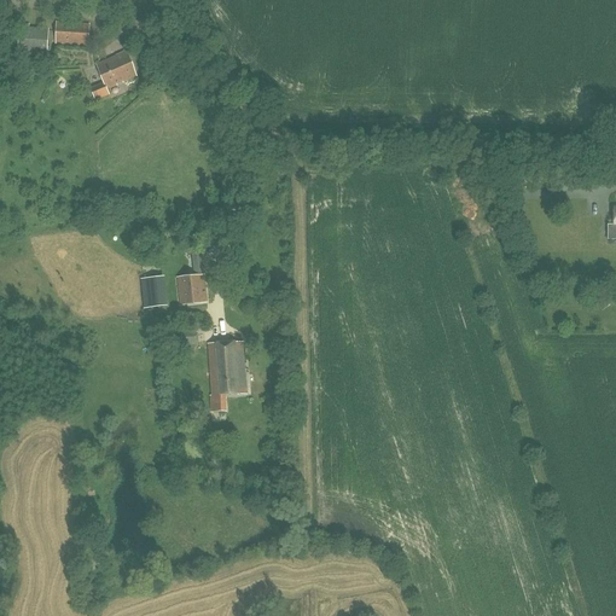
[(46,28),(28,27),(28,21),(18,21),(18,27),(16,52),(45,53),(46,28)]
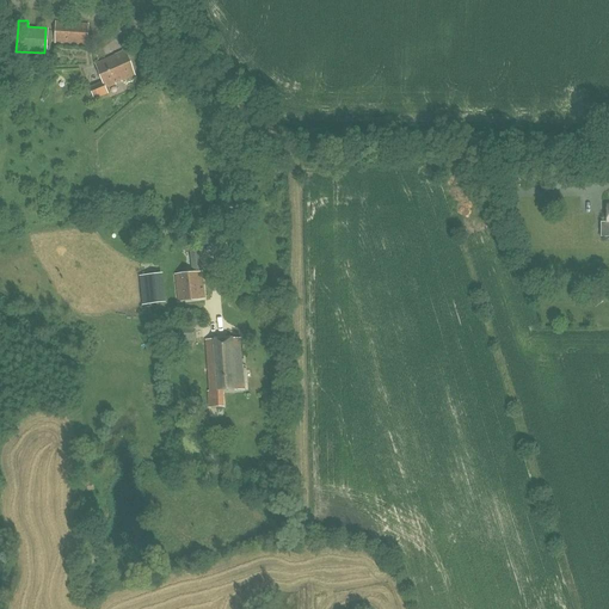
[(54,20),(53,41),(85,43),(86,23),(54,20)]
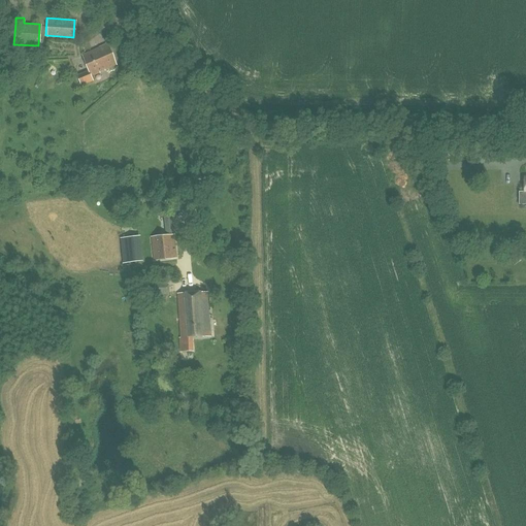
[(79,85),(92,79),(90,74),(114,63),(106,41),(80,54),(87,70),(75,74),(79,85)]
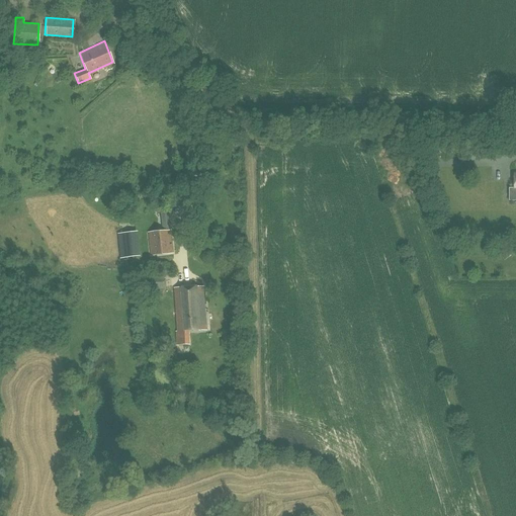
[(170,228),(168,212),(157,213),(159,229),(147,230),(149,253),(173,251),(170,228)]
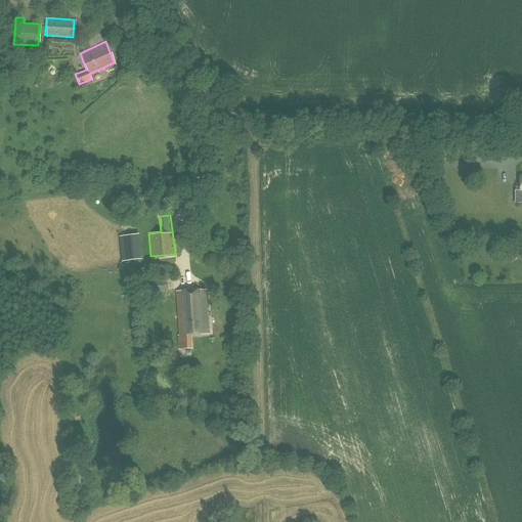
[(120,259),(122,259),(141,257),(138,231),(118,234),(120,259)]
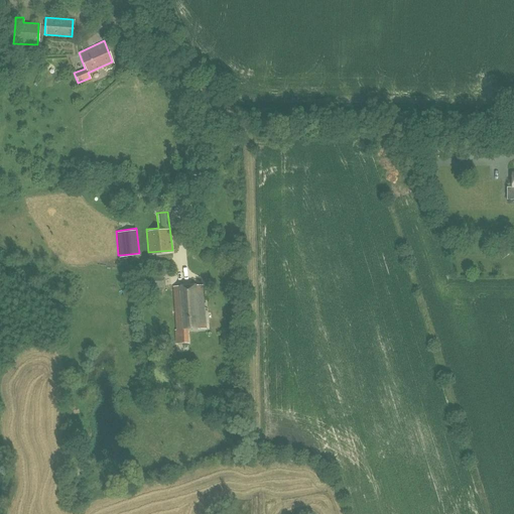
[(160,273),(148,274),(149,286),(161,285),(160,273)]
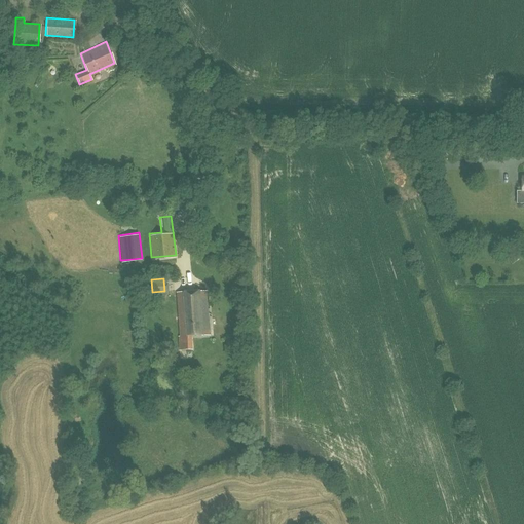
[(190,335),(208,333),(206,289),(176,291),(179,335),(177,335),(178,349),(190,348),(190,335)]
